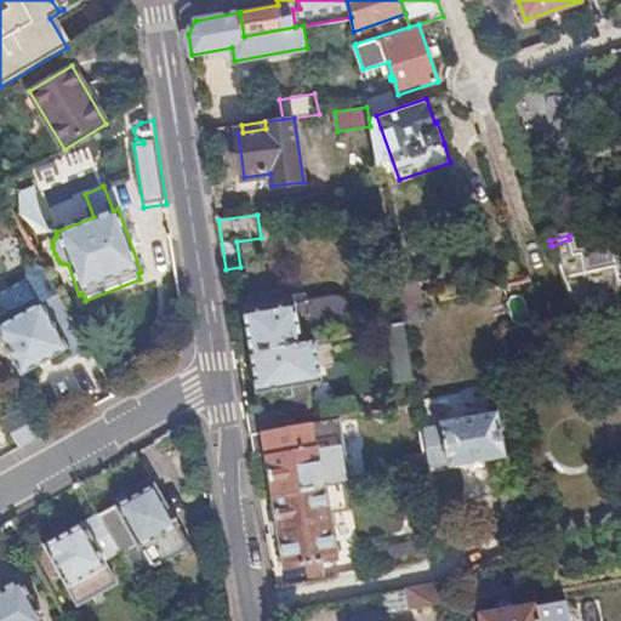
[(569,239),(552,246),(575,314),(586,313),(582,300),(617,285),(620,283),(620,252),(610,256),(611,266),(586,272),(581,252),(571,254),(569,239)]
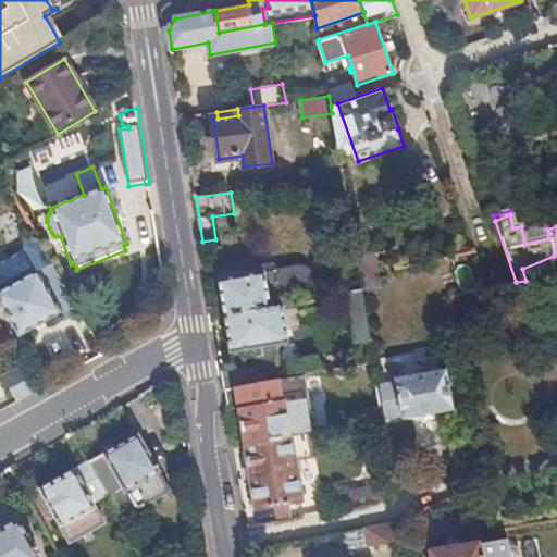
[(79,313),(75,305),(42,247),(39,240),(29,244),(23,250),(0,263),(0,302),(19,336),(61,313),(65,322),(79,313)]
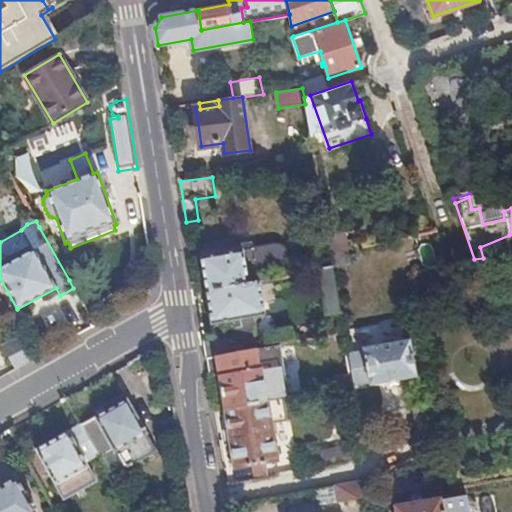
[(511,248),(509,235),(480,247),(483,258),(511,252),(511,248)]
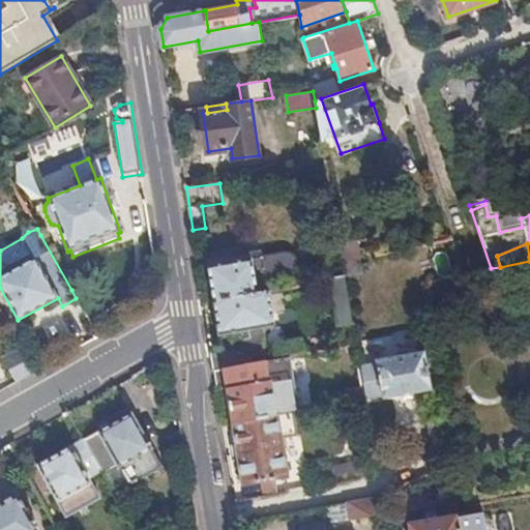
[(283,254),(209,266),(214,300),(268,290),(266,283),(287,278),(290,277),(293,274),(296,271),(297,268),(298,265),(298,262),(296,259),(294,257),(291,255),(288,254),(283,254)]
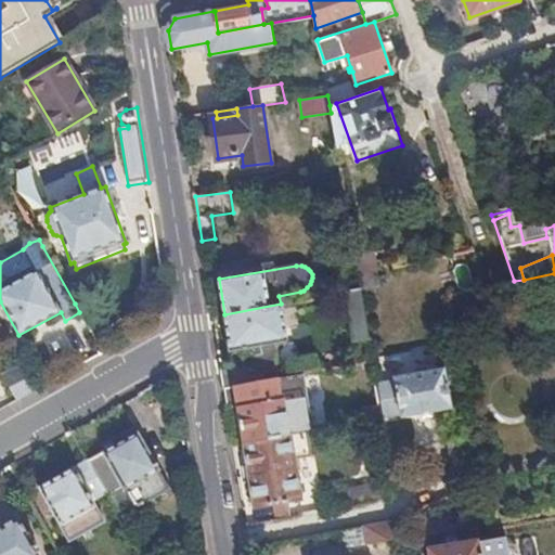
[(300,300),(281,304),(285,328),(304,324),(300,300)]
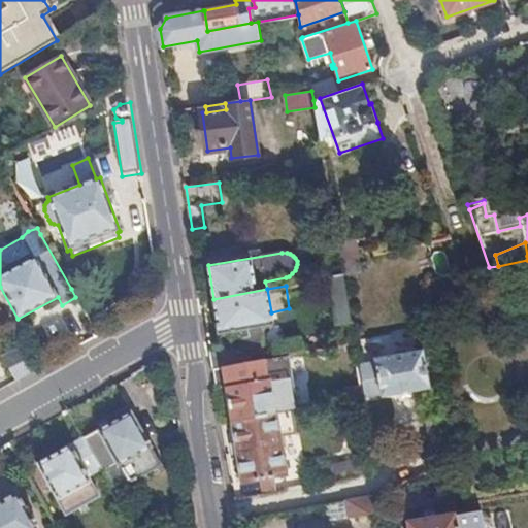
[(241,336),(242,345),(211,352),(213,367),(245,362),(243,355),(266,350),(263,326),(273,324),(271,312),(267,289),(213,299),(219,333),(231,331),(233,338),(241,336)]
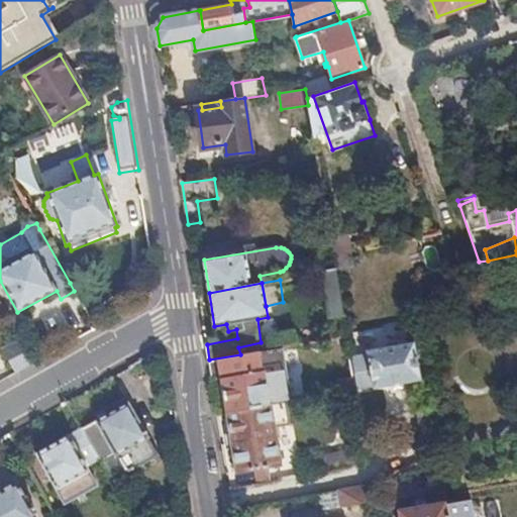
[(21,340),(4,349),(17,373),(35,363),(21,340)]
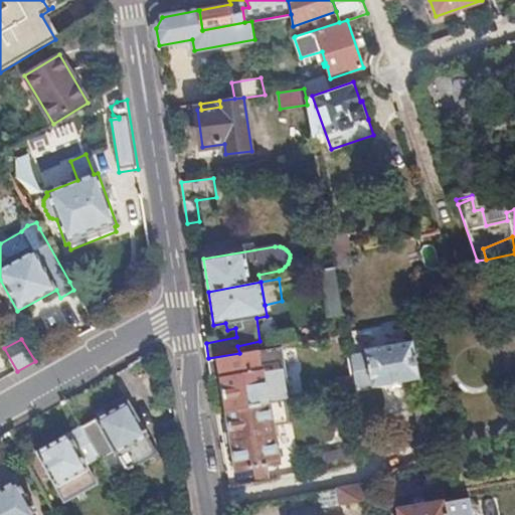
[(372,386),(419,378),(412,340),(365,348),(372,386)]
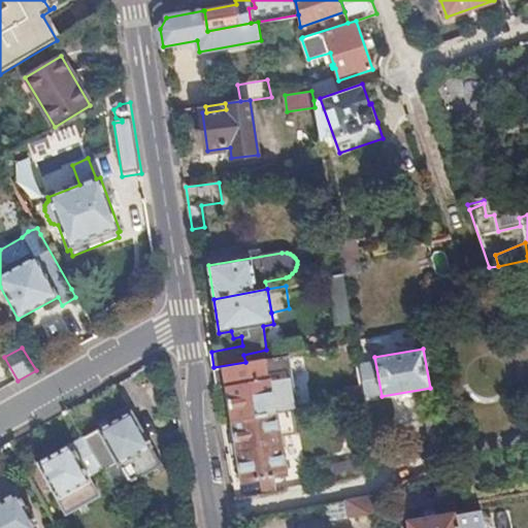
[(245,362),(213,367),(218,388),(228,386),(233,421),(292,410),(298,409),(290,361),(288,361),(286,354),(245,362)]
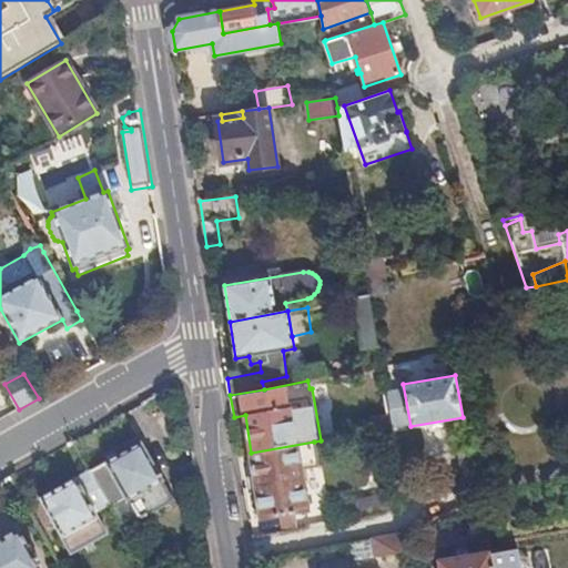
[(373,389),(376,412),(389,409),(385,387),(373,389)]
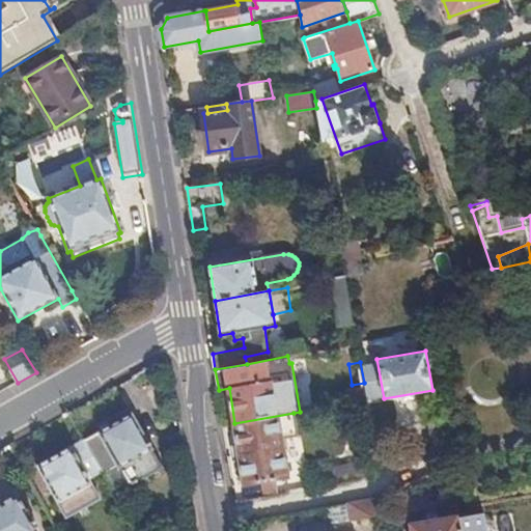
[(132,413),(84,440),(102,472),(103,474),(117,466),(119,469),(130,463),(135,471),(158,457),(132,413)]
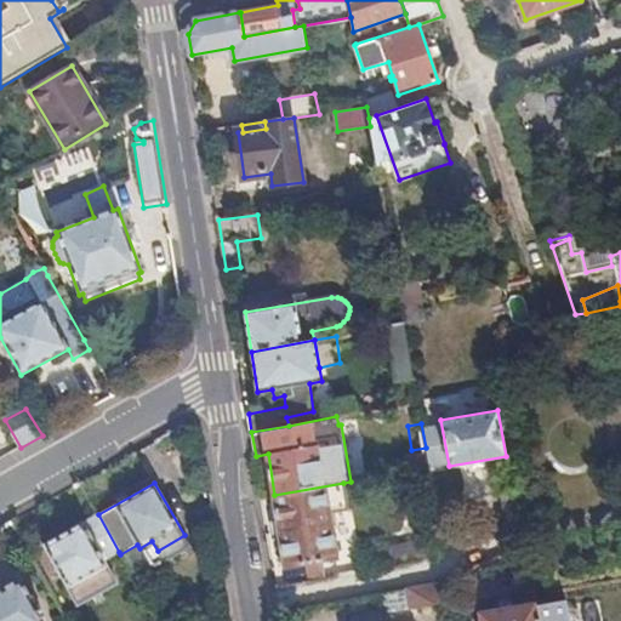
[(330,512),(348,508),(343,483),(274,495),(286,568),(337,558),(330,512)]
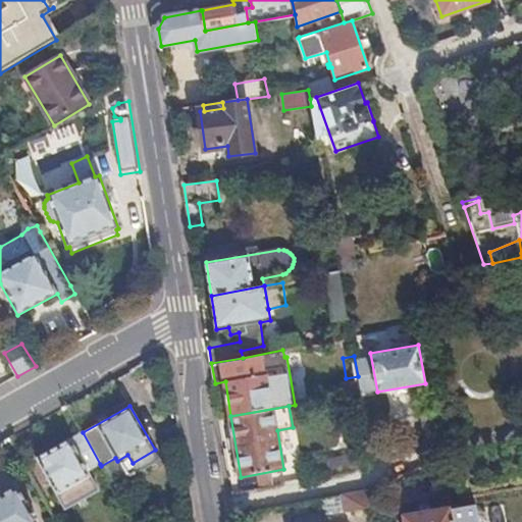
[(101,494),(88,471),(100,464),(83,432),(37,457),(67,513),(101,494)]
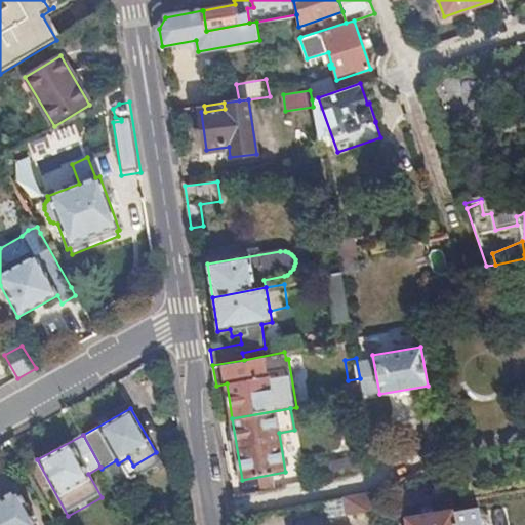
[(360,456),(307,467),(310,483),(363,473),(360,456)]
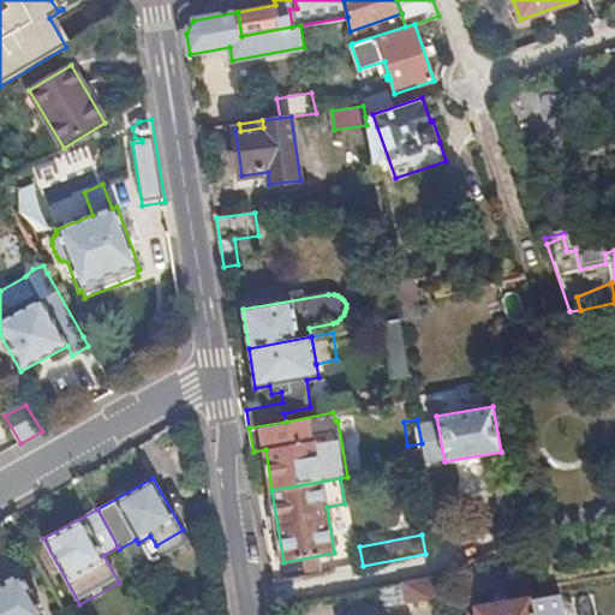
[(0,614),(43,614),(22,573),(0,584),(0,614)]
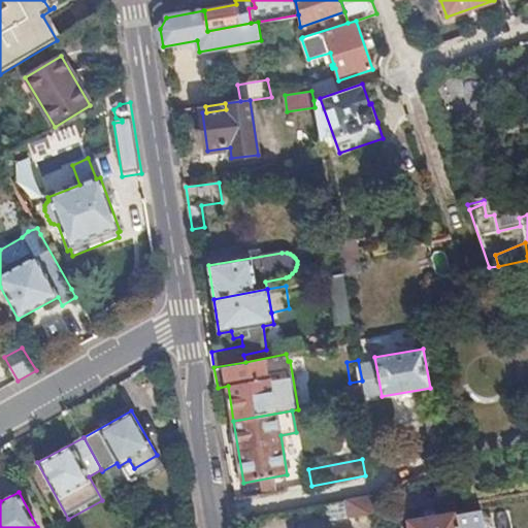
[(369,527),(377,527),(372,494),(348,499),(353,527),(369,527)]
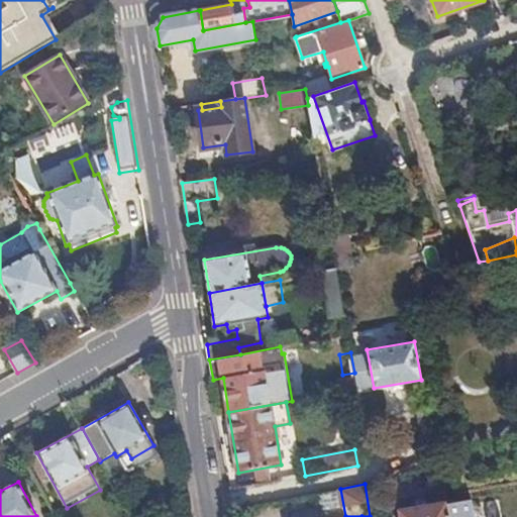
[(400,516),(474,516),(471,501),(444,506),(444,504),(400,512),(400,516)]
